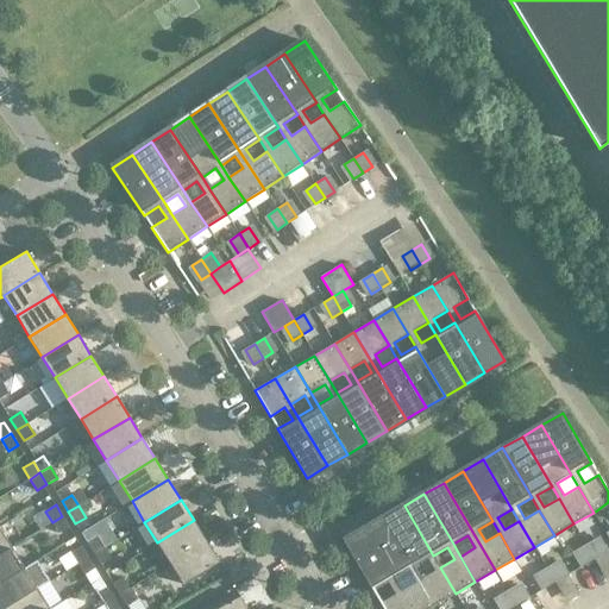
[(456,594),(440,567),(433,556),(405,506),(384,518),(414,567),(428,559),(435,571),(421,579),(435,604),(456,594)]
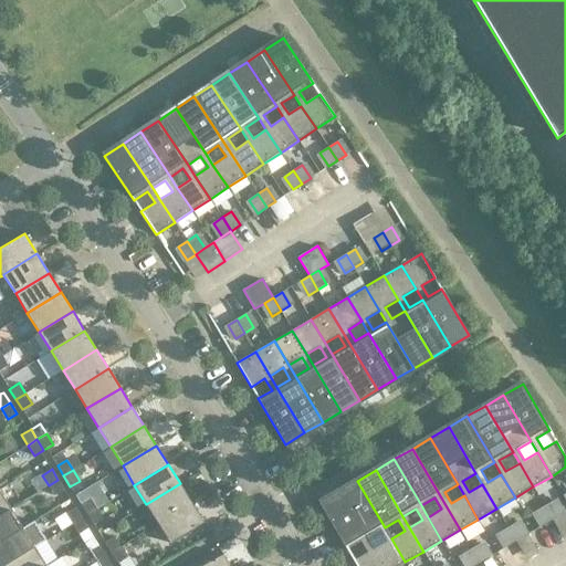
[(64,490),(58,480),(49,485),(55,495),(64,490)]
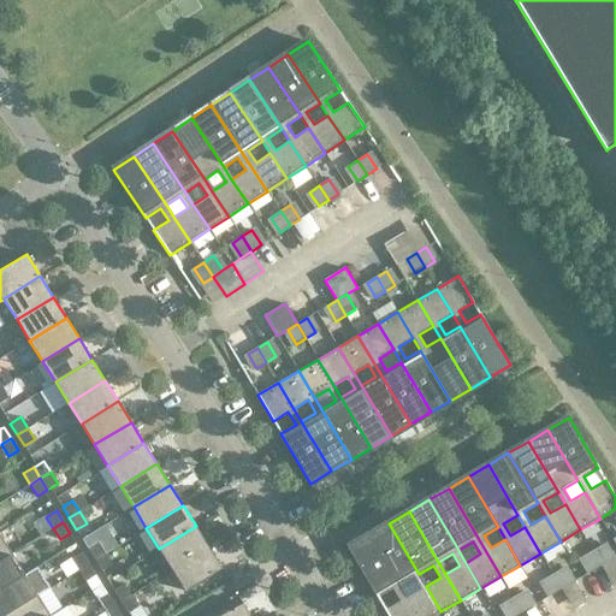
[(433,615),(440,611),(426,586),(419,574),(389,523),(368,535),(398,585),(413,576),(420,590),(406,598),(416,615),(433,615)]
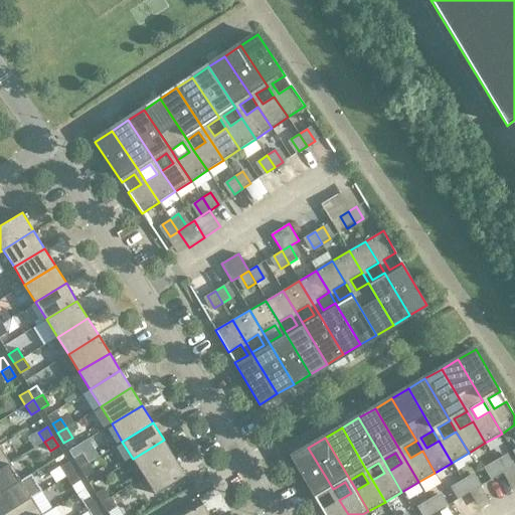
[(174,457),(164,440),(133,459),(144,476),(174,457)]
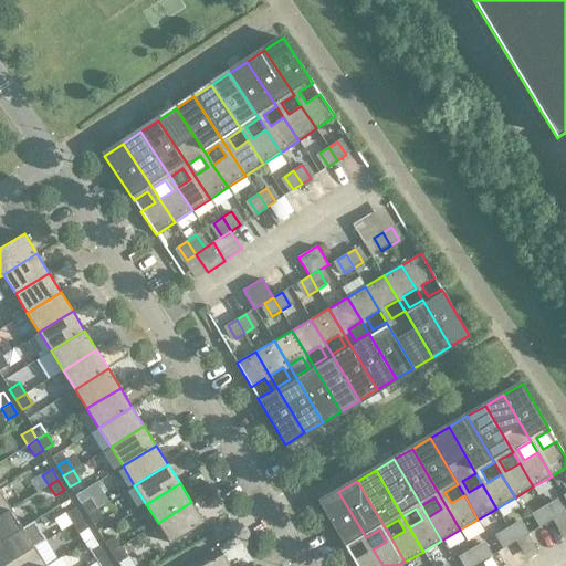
[(0,515),(11,509),(0,491),(0,515)]
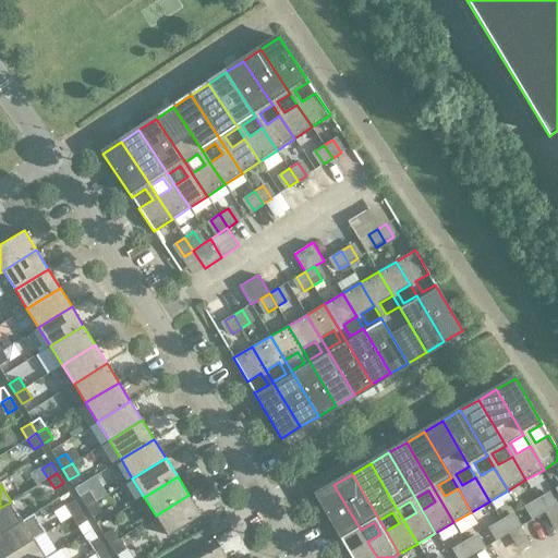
[(377,557),(367,542),(361,530),(334,485),(315,496),(342,542),(355,533),(362,544),(349,553),(351,557),(377,557)]
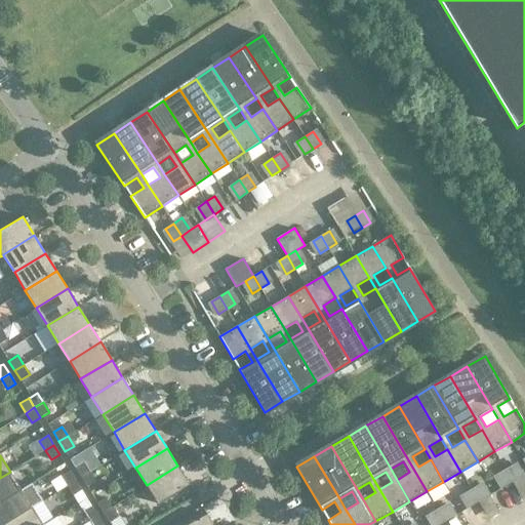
[(84,462),(75,468),(81,477),(89,472),(84,462)]
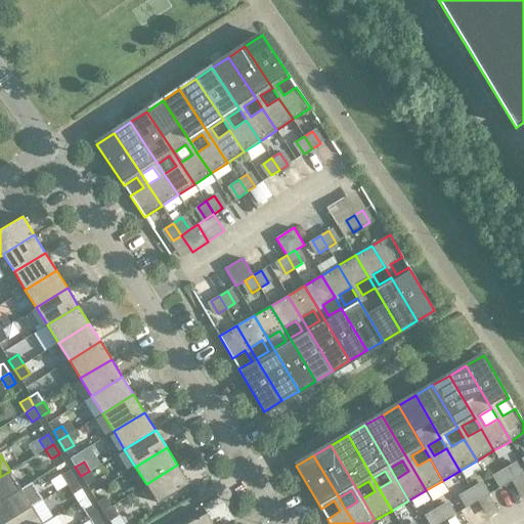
[(513,464),(504,468),(512,481),(520,476),(513,464)]
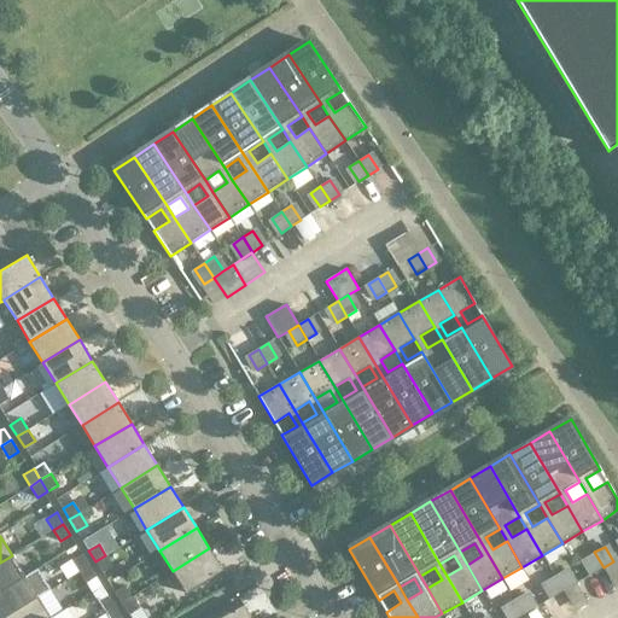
[(223,570),(209,548),(173,571),(186,593),(223,570)]
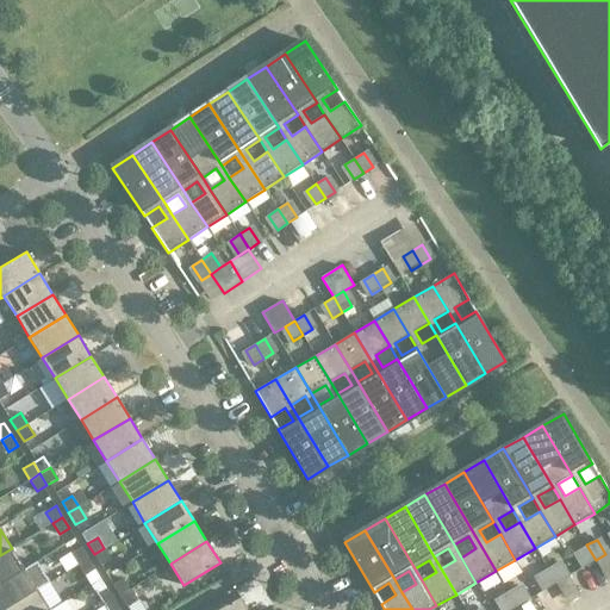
[(596,560),(586,545),(577,551),(585,566),(596,560)]
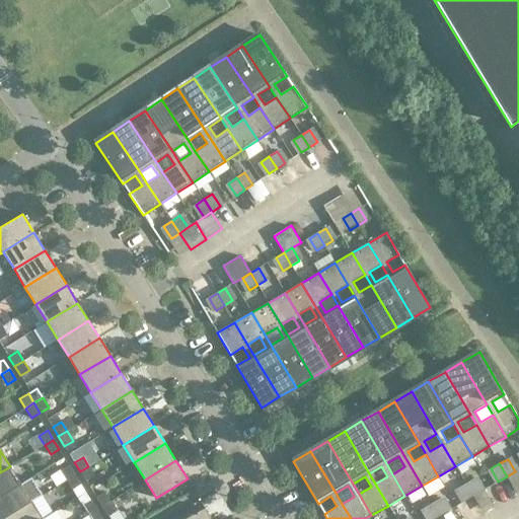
[(75,474),(69,465),(61,470),(66,480),(75,474)]
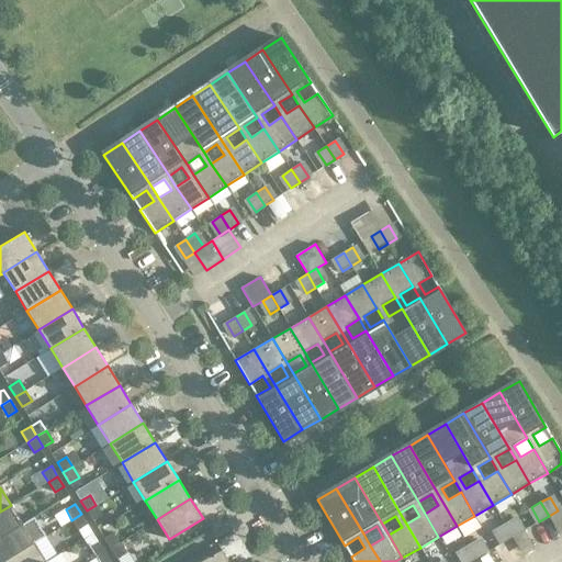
[(0,538),(23,524),(11,505),(0,512),(0,538)]
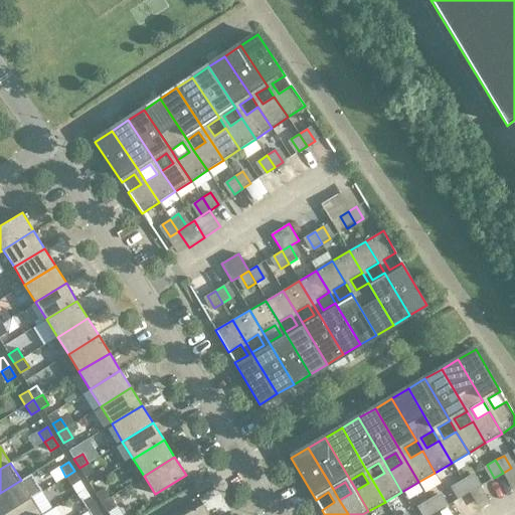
[(94,472),(88,463),(79,468),(86,477),(94,472)]
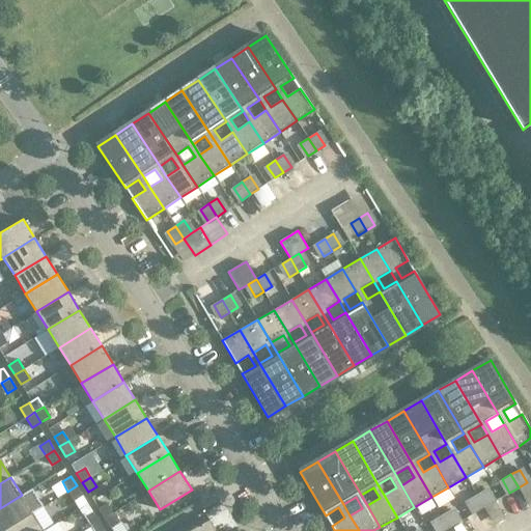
[(83,496),(77,485),(67,492),(74,501),(83,496)]
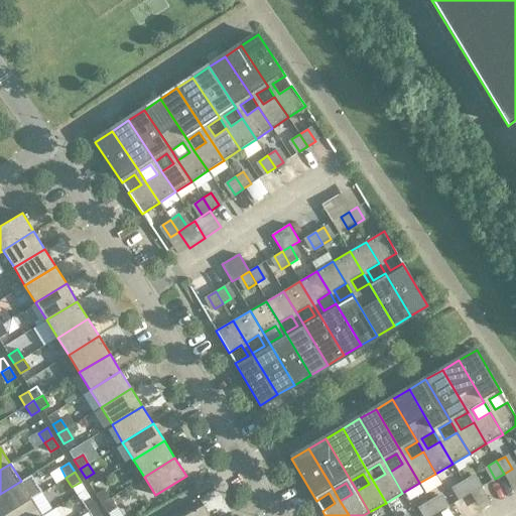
[(31,475),(21,481),(0,494),(0,515),(3,515),(31,499),(42,492),(31,475)]
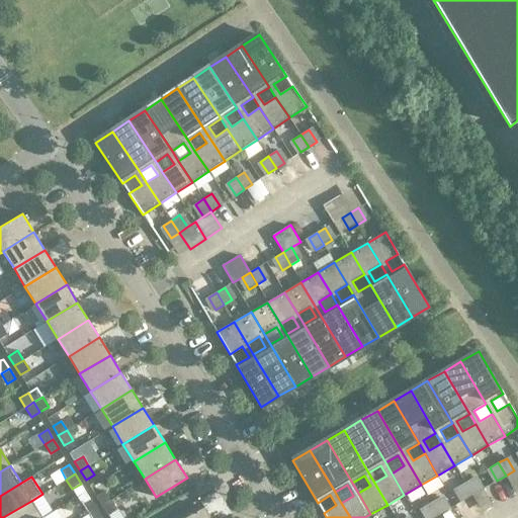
[(472,478),(464,483),(471,495),(481,491),(472,478)]
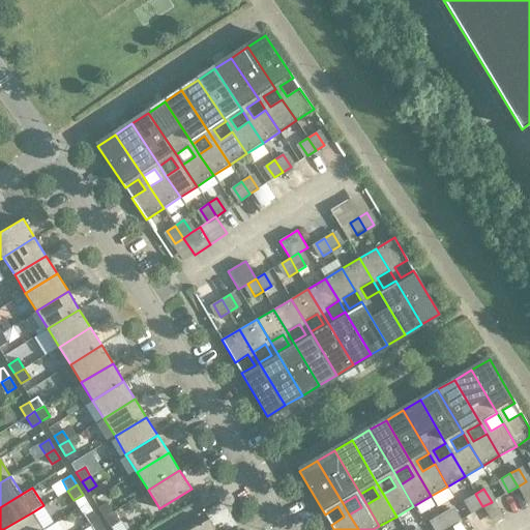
[(482,506),(475,494),(467,499),(474,511),(482,506)]
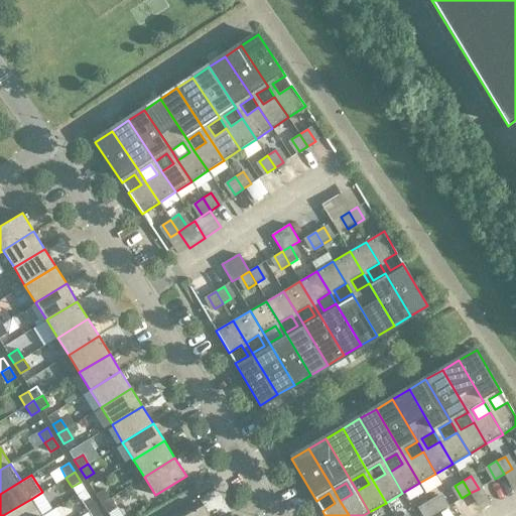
[(104,489),(96,494),(102,504),(110,498),(104,489)]
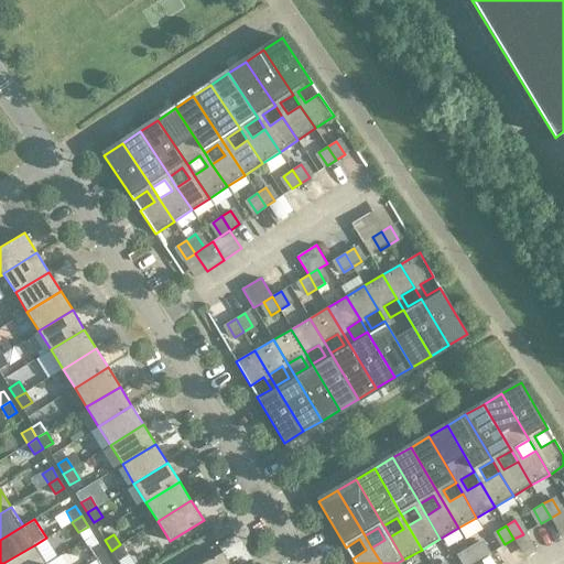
[(478,542),(469,546),(477,561),(487,555),(478,542)]
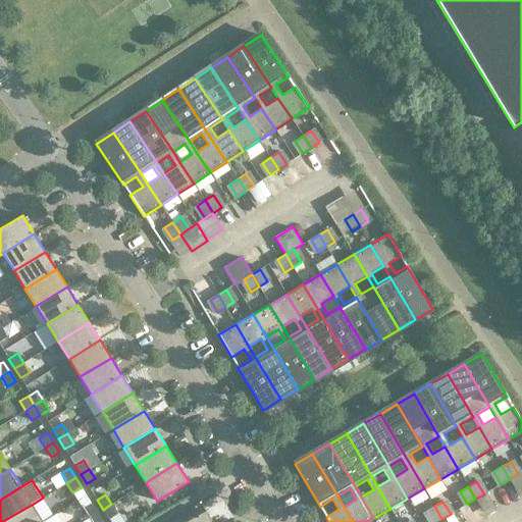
[(97,513),(92,504),(83,509),(89,518),(97,513)]
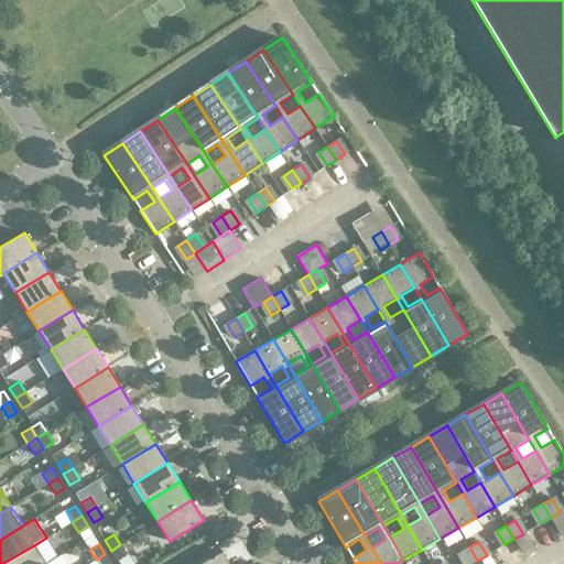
[(127,555),(120,544),(111,551),(117,561),(127,555)]
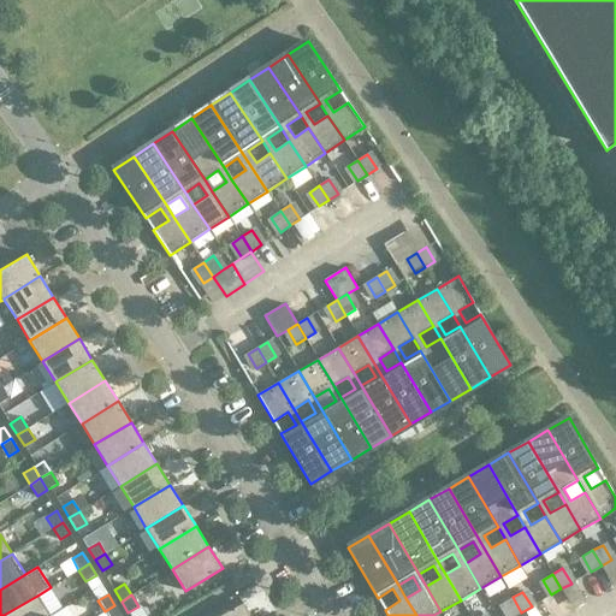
[(51,615),(37,596),(4,615),(51,615)]
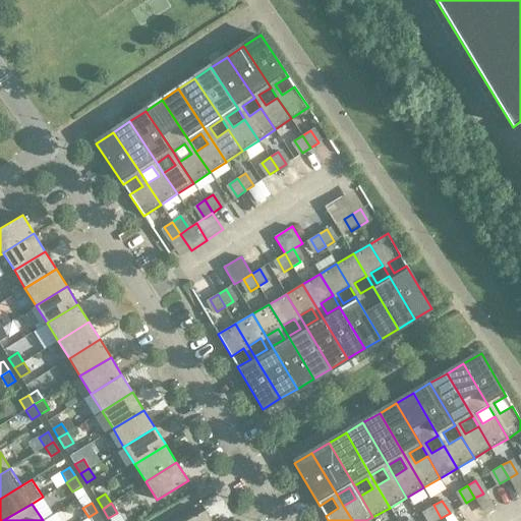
[(435,520),(441,518),(433,505),(425,510),(431,520),(435,520)]
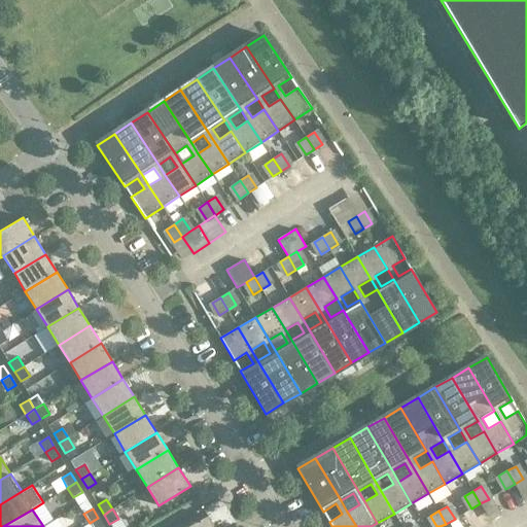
[(187,526),(213,526),(208,516),(187,526)]
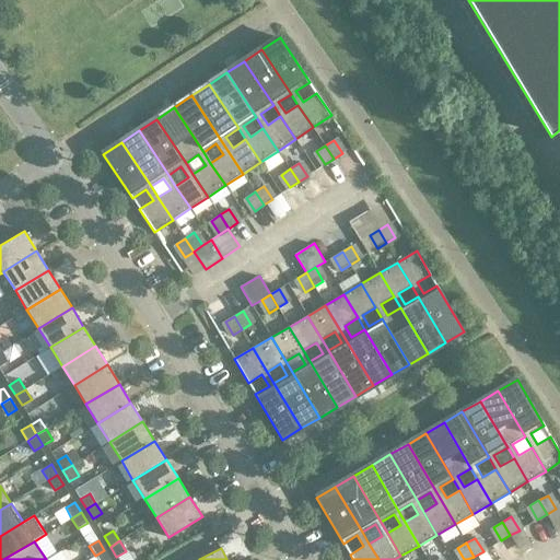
[(111,559),(104,550),(95,556),(97,559),(111,559)]
